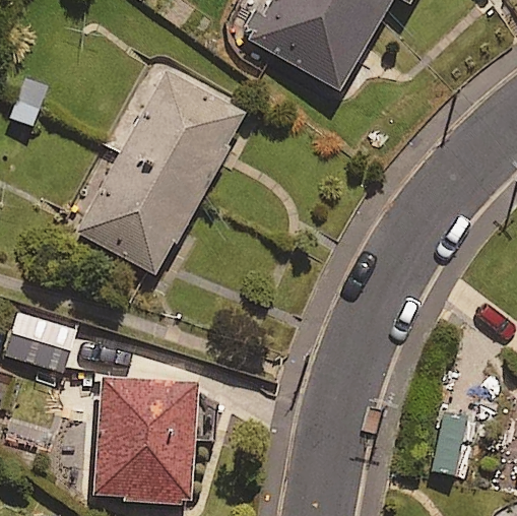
[(272,0),(250,39),(339,92),(395,0),(399,0),(409,6),(412,0),(272,0)]
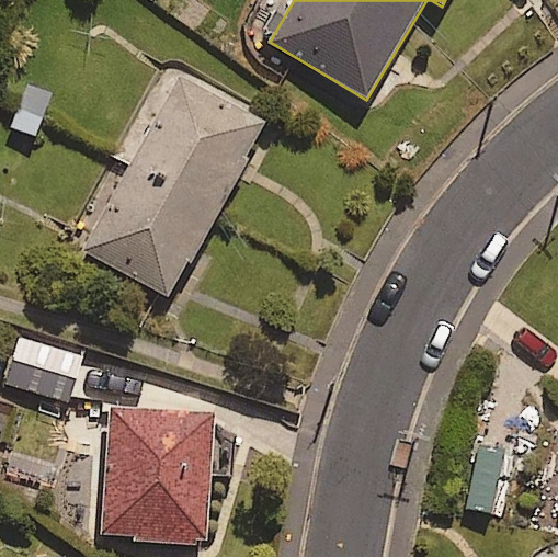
[(266,126),(180,76),(121,184),(103,174),(66,240),(168,298),(266,126)]
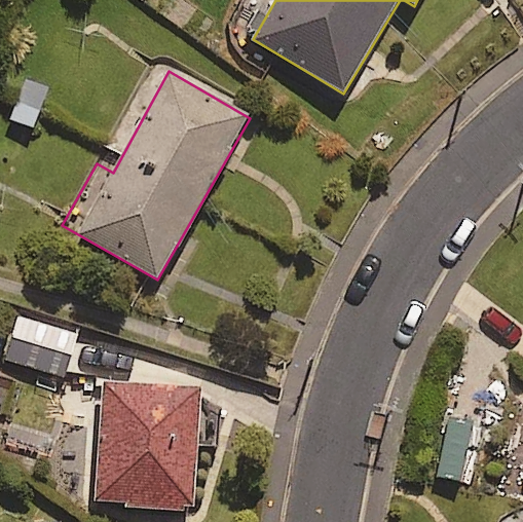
[(45,89),(14,79),(2,116),(33,126),(45,89)]
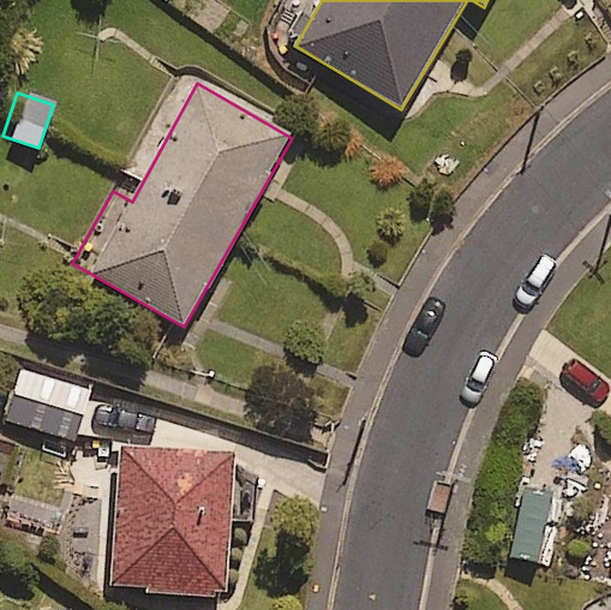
[(16,360),(0,402),(0,418),(76,447),(96,389),(16,360)]
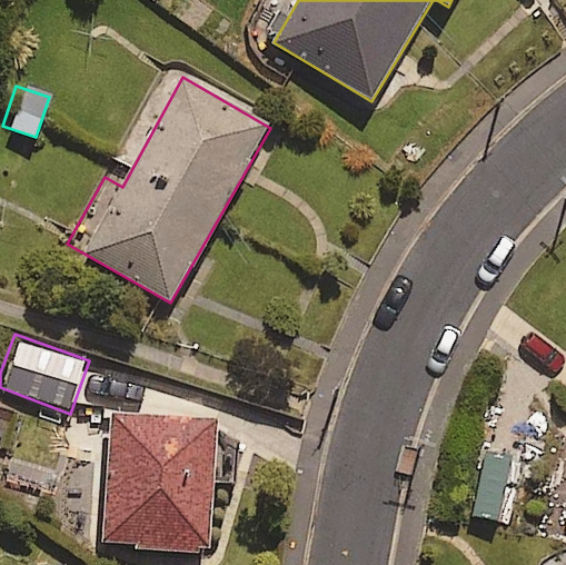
[(210,553),(215,484),(238,485),(240,452),(217,449),(219,424),(112,416),(103,545),(210,553)]
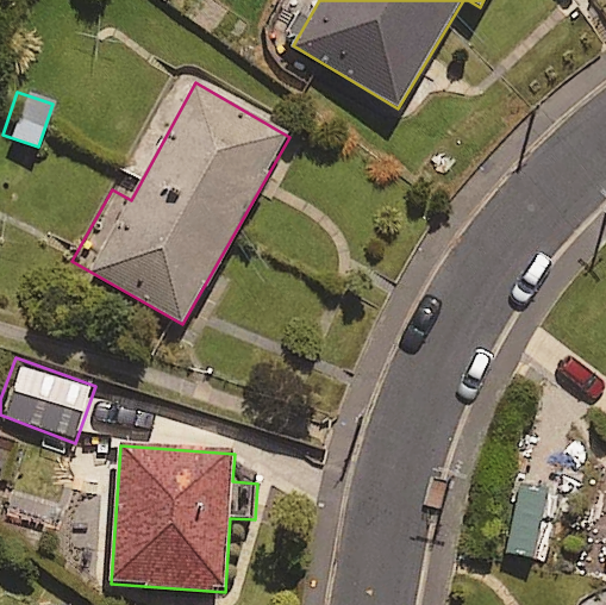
All buildings are outlined.
